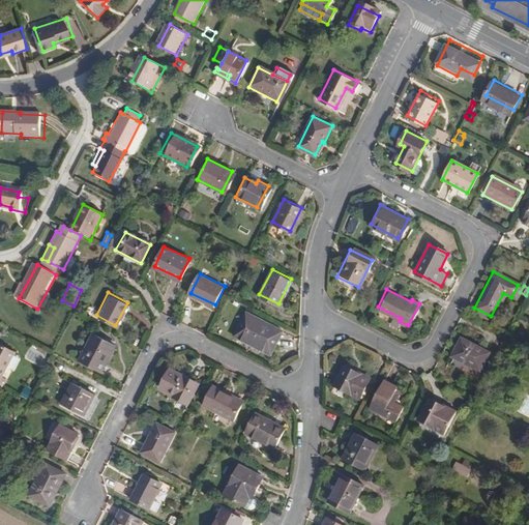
[(269,354),(283,329),(244,310),(232,334),(269,354)]
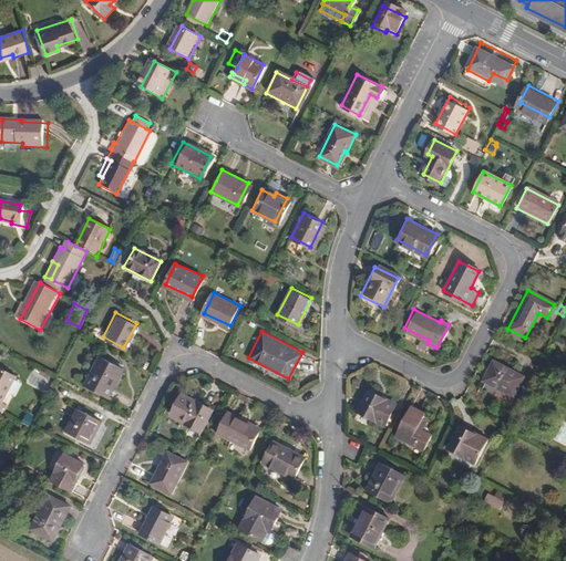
[(111,395),(125,366),(102,354),(88,383),(111,395)]
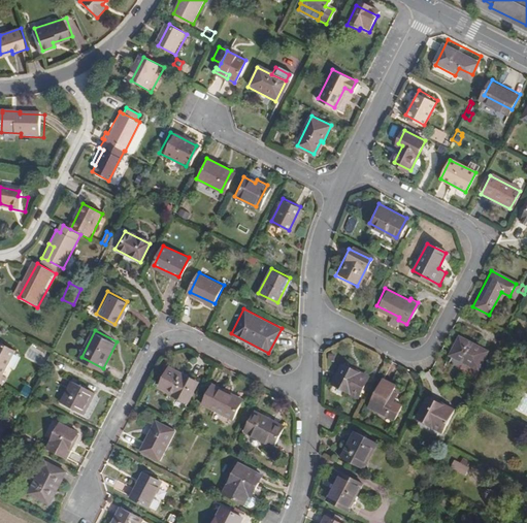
[(487,350),(458,335),(449,355),(476,369),(487,350)]
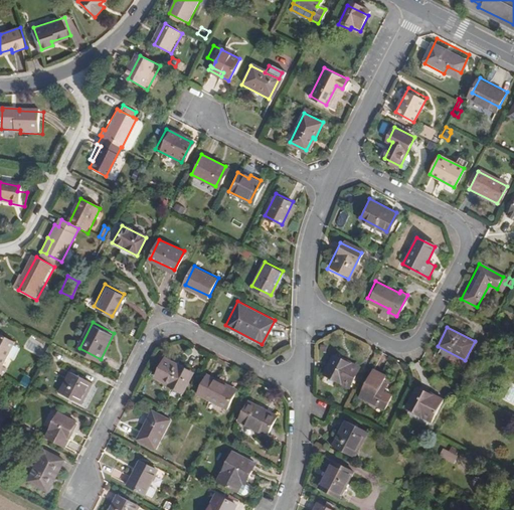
[(4,366),(16,345),(1,337),(0,338),(0,376),(4,378),(9,369),(4,366)]
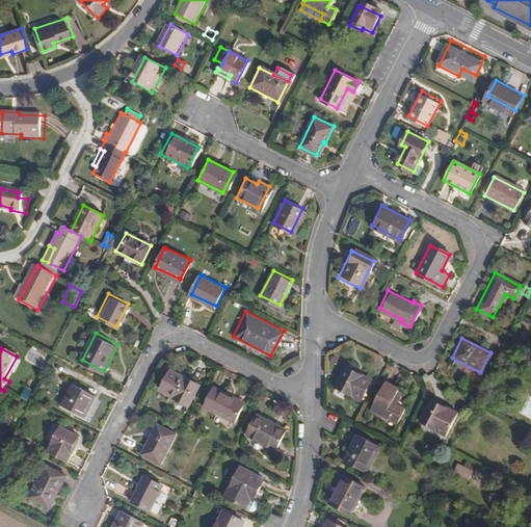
[(360,398),(370,379),(344,367),(335,386),(360,398)]
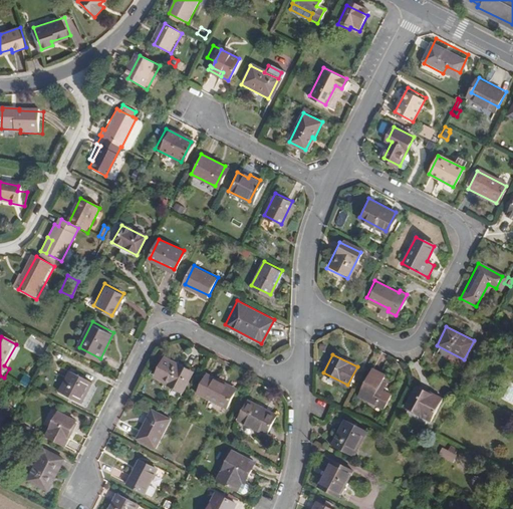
[(181,391),(190,371),(162,357),(152,376),(181,391)]
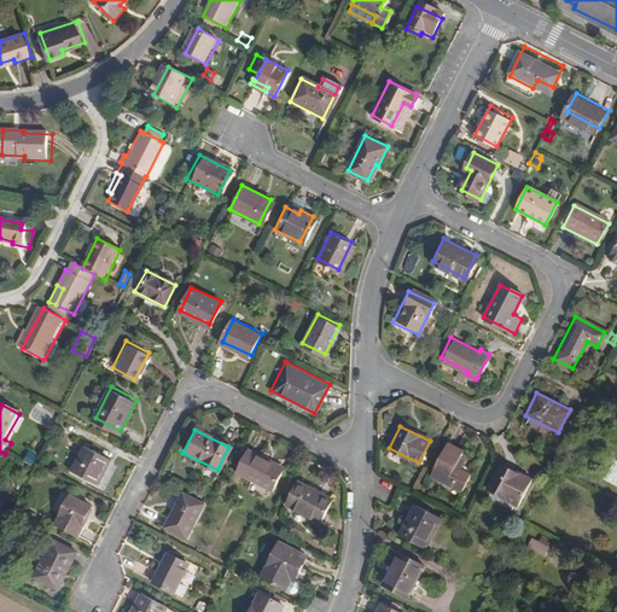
[(98,481),(111,454),(83,441),(70,466),(98,481)]
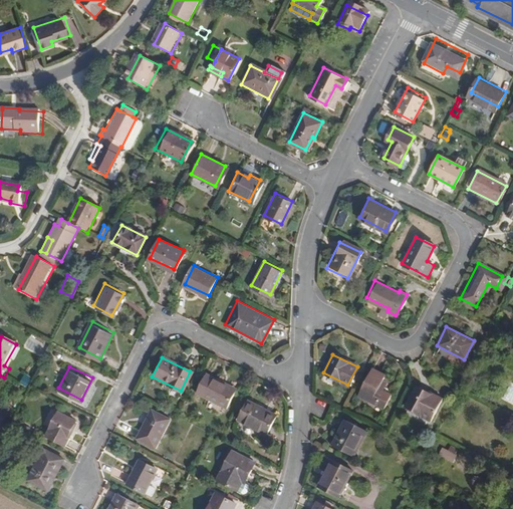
[(382,409),(391,393),(379,387),(383,379),(385,377),(371,370),(358,396),(382,409)]
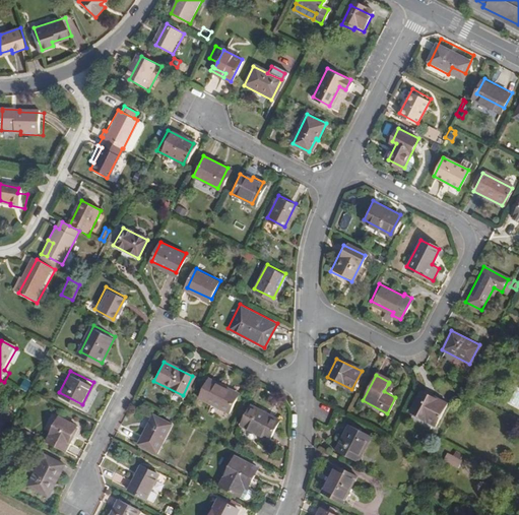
[(30,381),(23,377),(18,386),(25,390),(30,381)]
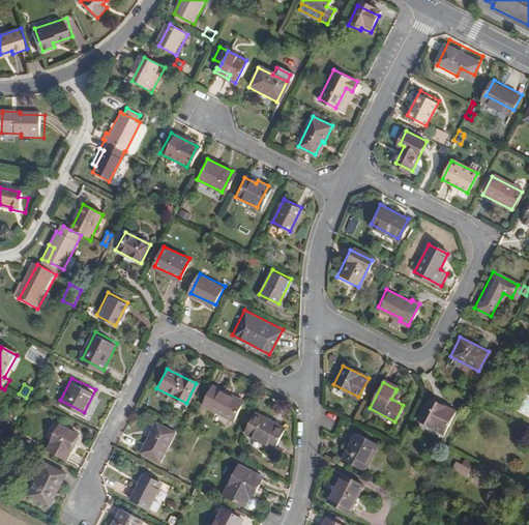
[(232,421),(241,403),(223,394),(224,390),(213,385),(202,407),(232,421)]
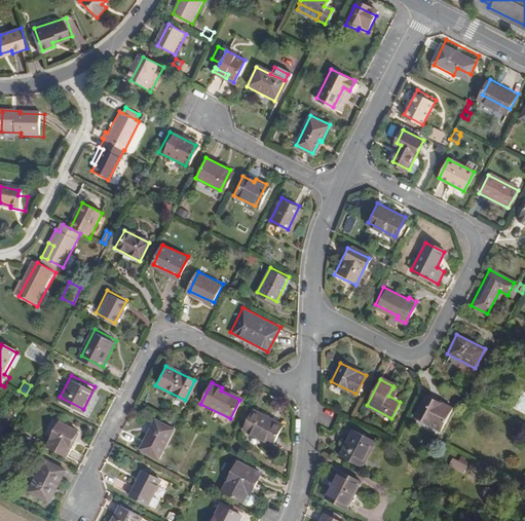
[(440,432),(450,412),(424,399),(414,418),(440,432)]
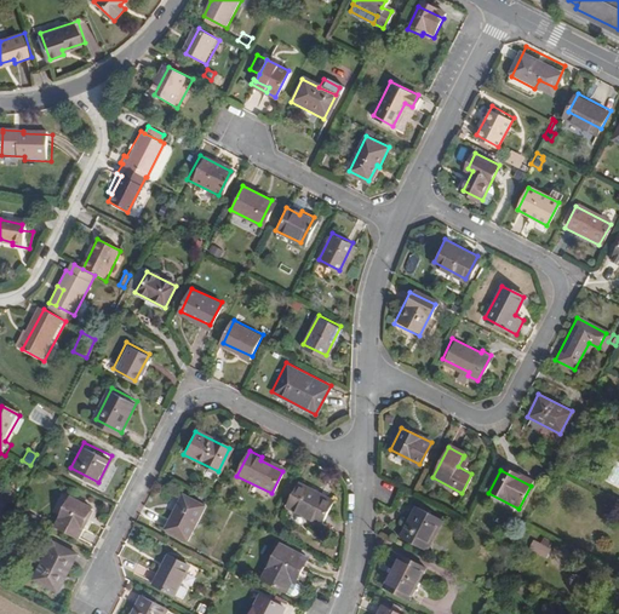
[(319,521),(330,498),(298,482),(286,505),(319,521)]
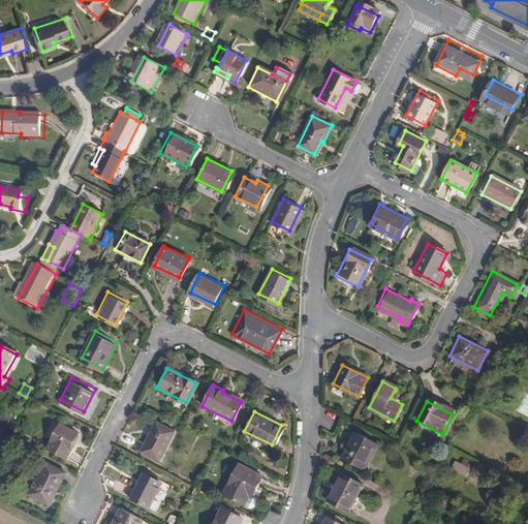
[(155,460),(169,430),(150,420),(134,450),(155,460)]
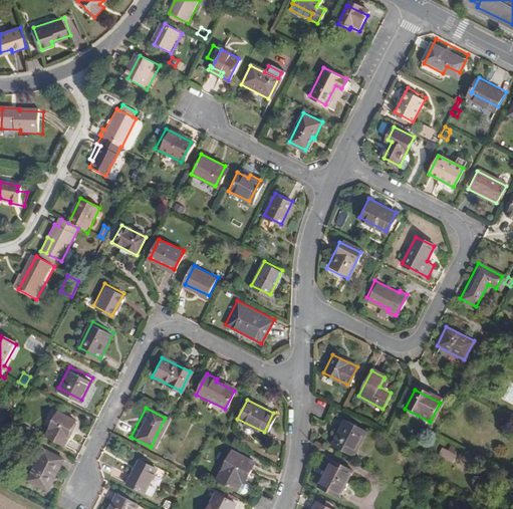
[(67,432),(74,418),(57,409),(44,435),(63,445),(69,433),(67,432)]
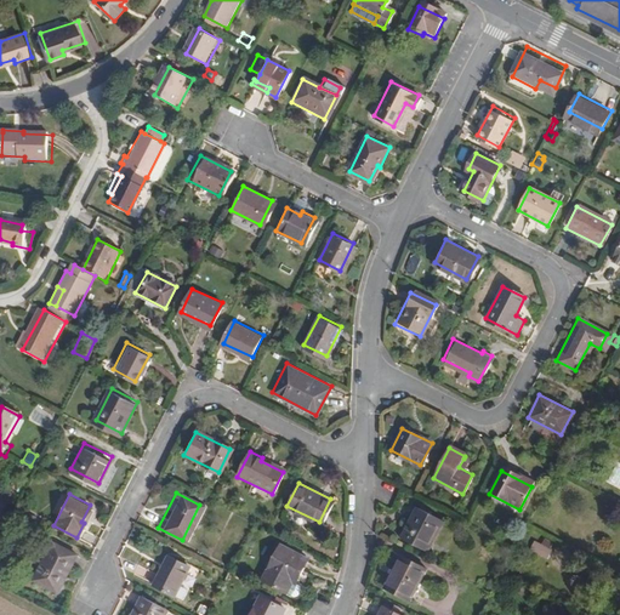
[(425,552),(439,522),(413,508),(397,537),(425,552)]
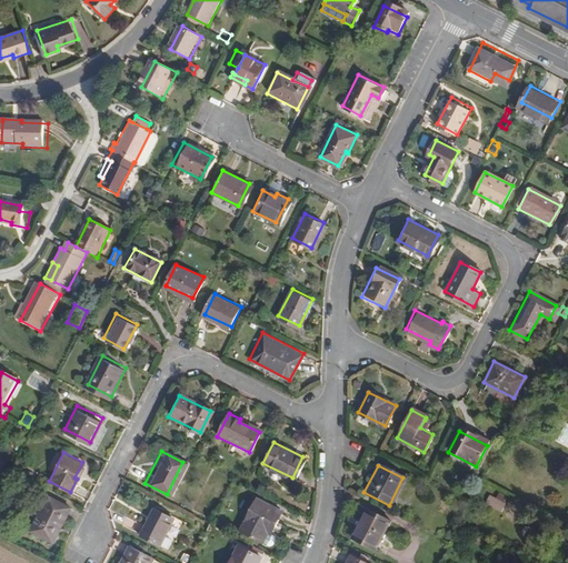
[(496,489),(492,494),(501,499),(504,493),(496,489)]
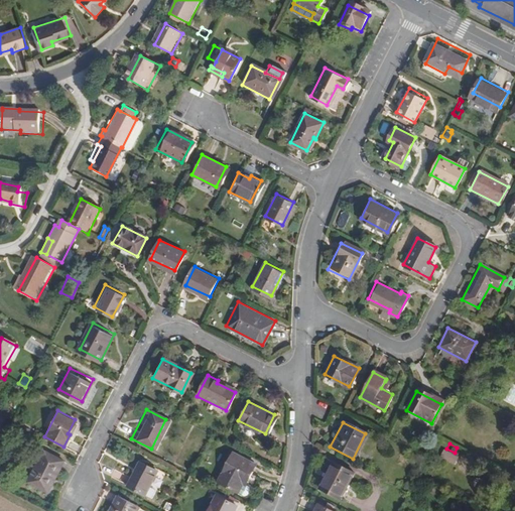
[(441,445),(436,454),(452,462),(456,454),(455,453),(446,449),(441,445)]
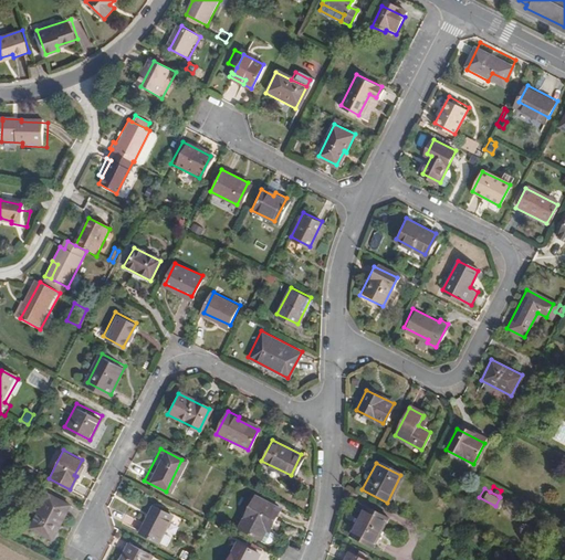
[(50,536),(66,503),(45,492),(28,526),(50,536)]
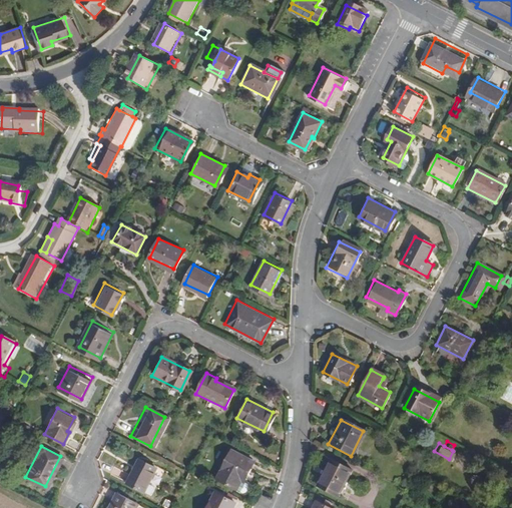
[(229,449),(215,478),(219,480),(234,488),(235,486),(243,490),(247,489),(250,485),(249,482),(244,479),(253,461),(229,449)]
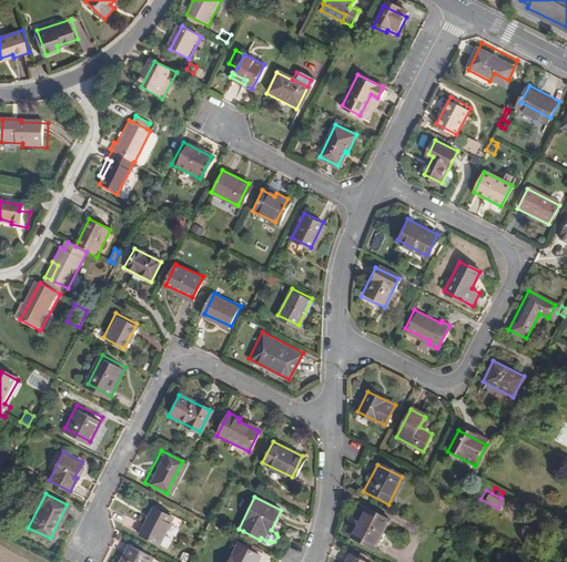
[(161,530),(169,514),(149,504),(135,530),(155,540),(157,539),(161,530)]
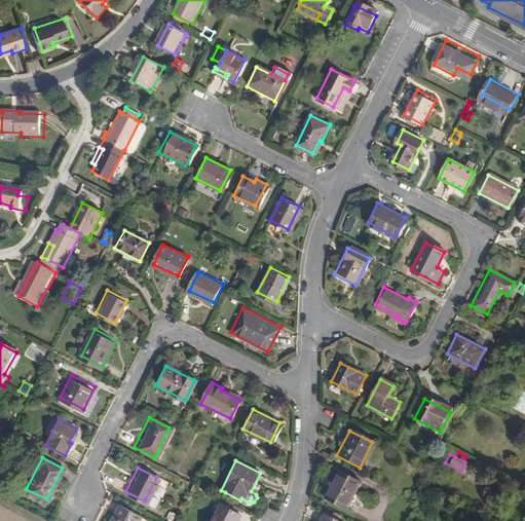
[(346,510),(361,481),(338,471),(331,484),(334,485),(326,499),(346,510)]
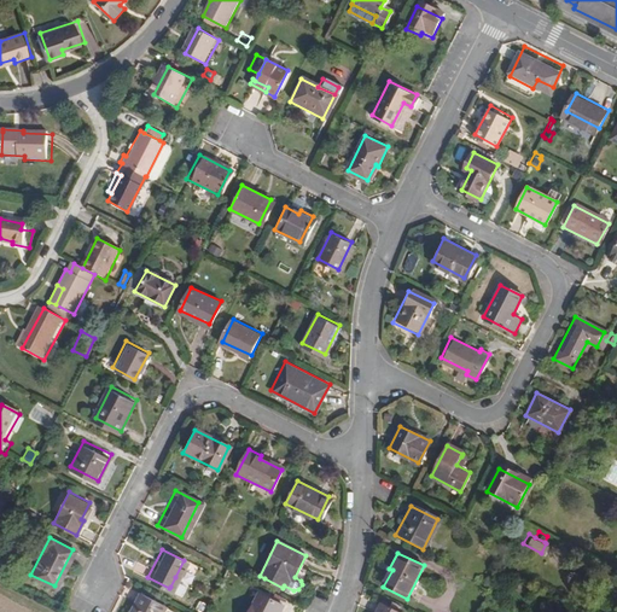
[(178,590),(182,581),(175,577),(170,587),(178,590)]
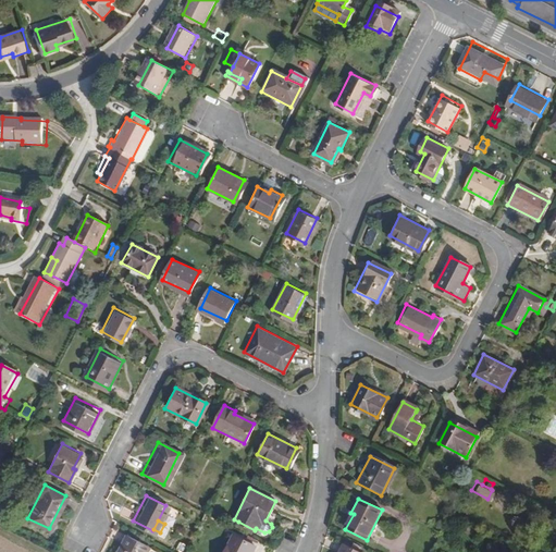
[(255,530),(238,522),(236,525),(255,535),(256,531),(255,530)]
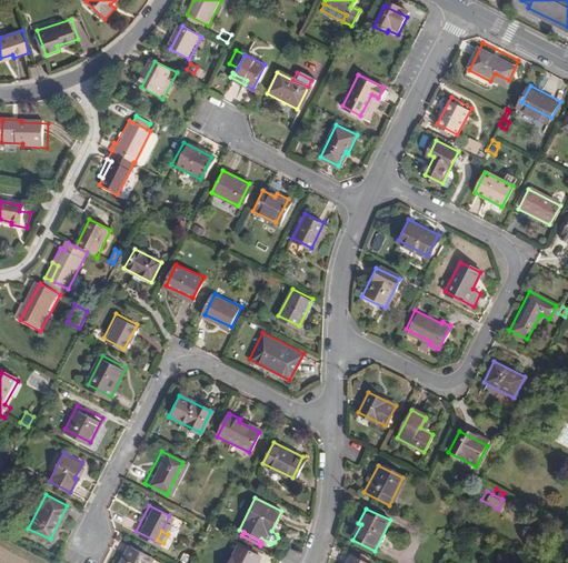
[(185,555),(189,546),(183,543),(179,552),(185,555)]
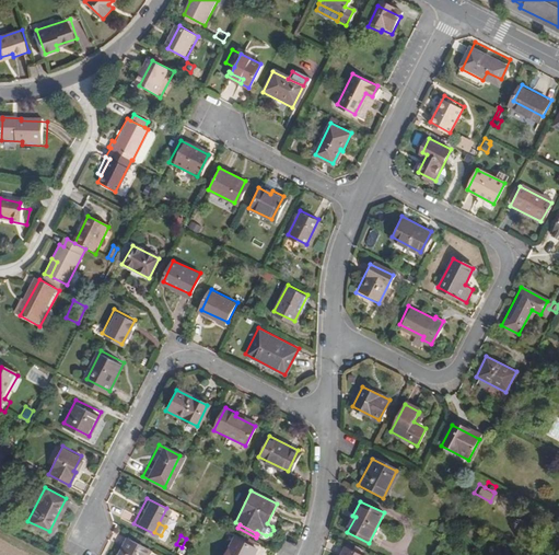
[(143,554),(148,547),(125,536),(115,554),(143,554)]
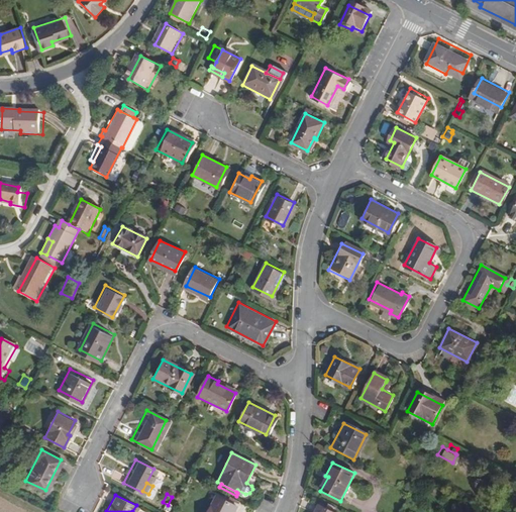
[(232,511),(235,506),(215,495),(207,511),(232,511)]
